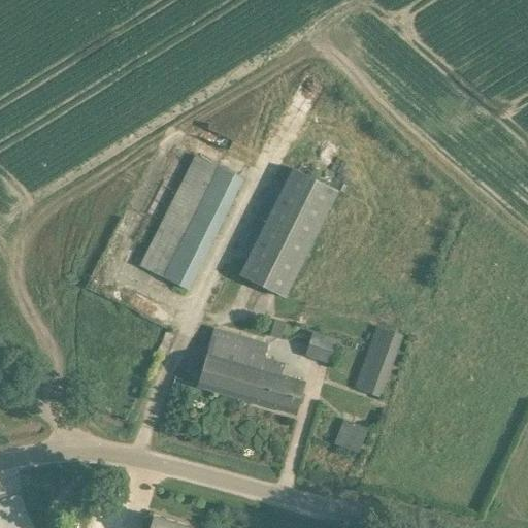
[(244,163),(311,29),(257,1),(190,136),(92,333),(146,360),(163,327),(244,163)]
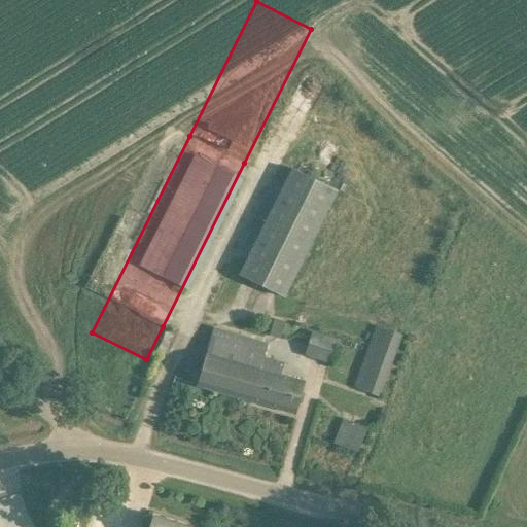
[(338,191),(291,169),(239,275),(285,297),(338,191)]
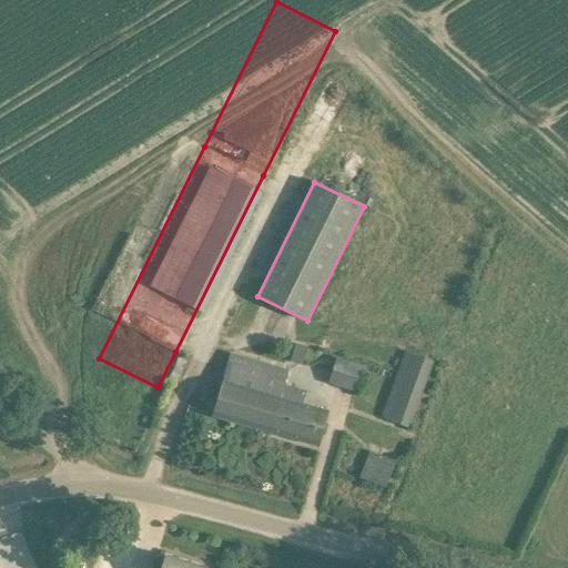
[(405,352),(381,418),(408,428),(433,362),(405,352)]
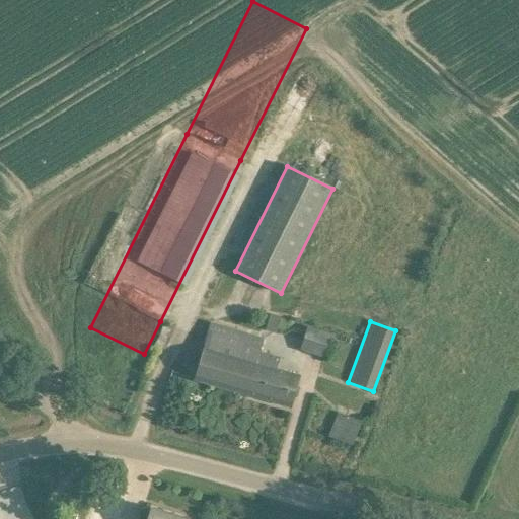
[(291,408),(300,375),(277,369),(280,358),(260,352),(264,338),(211,322),(195,379),(291,408)]
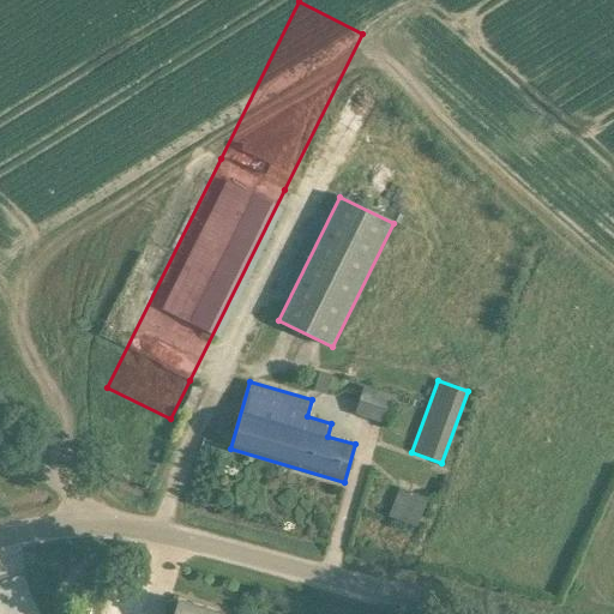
[(393,396),(362,386),(354,415),(385,425),(393,396)]
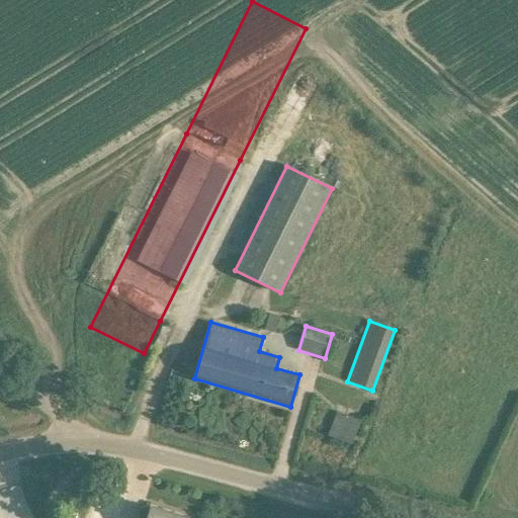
[(351,446),(361,421),(336,411),(327,436),(351,446)]
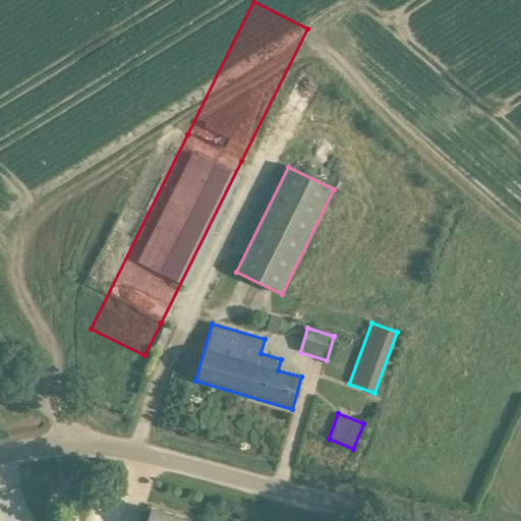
[(184,520),(185,520),(153,510),(149,520),(184,520)]
